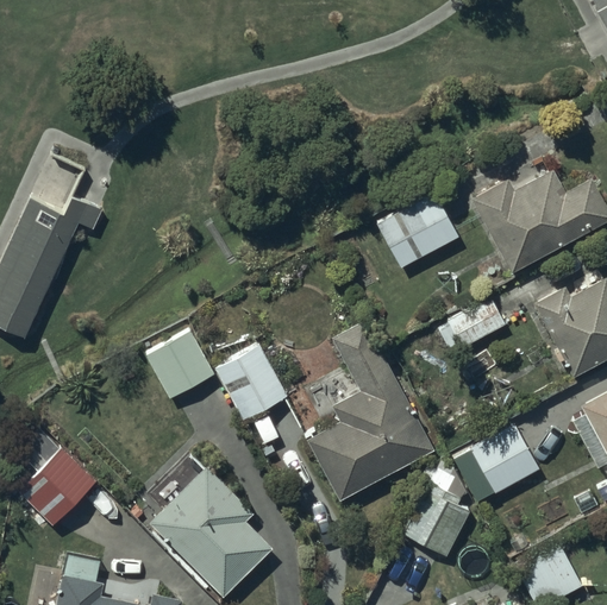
[(512,272),(606,218),(606,208),(589,177),(564,191),(552,169),(517,189),(509,178),(471,200),(512,272)]
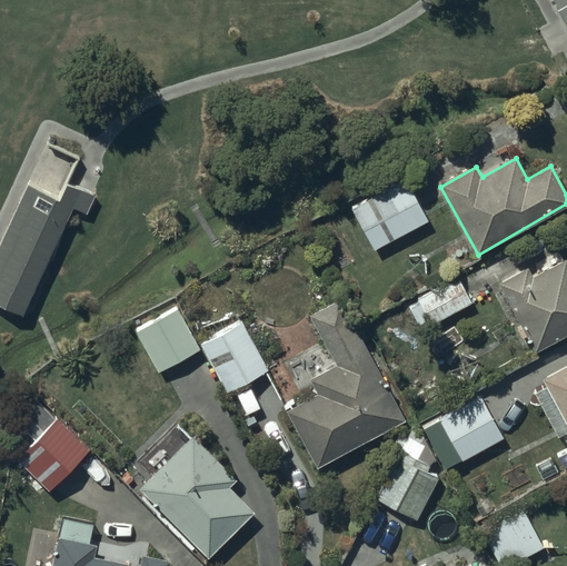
[(374,251),(428,219),(404,178),(349,210),(374,251)]
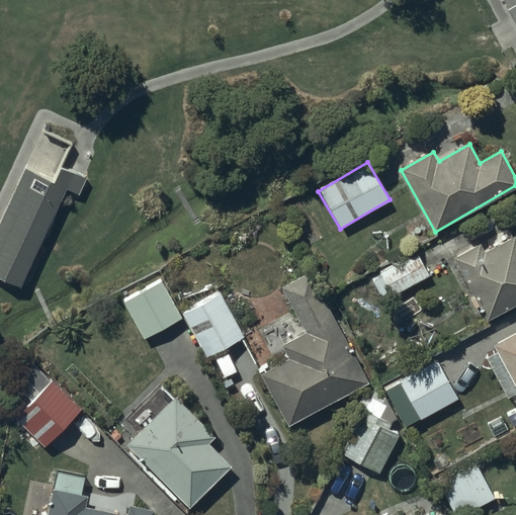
[(55,182),(27,169),(0,227),(0,275),(21,286),(67,189),(80,195),(88,179),(63,167),(55,182)]
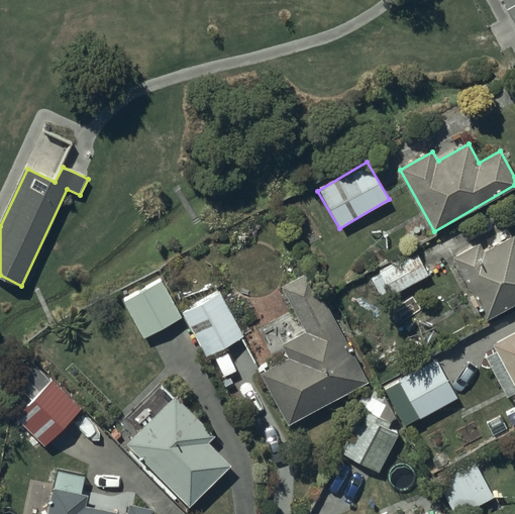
[(486,320),(514,303),(514,237),(513,235),(511,236),(508,230),(484,243),(483,241),(452,259),(475,299),(471,301),(474,306),(477,305),(486,320)]
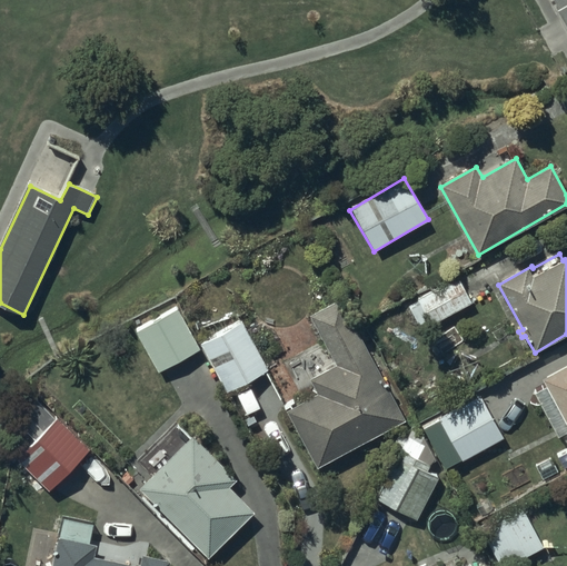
[(431,325),(471,303),(458,277),(417,300),(431,325)]
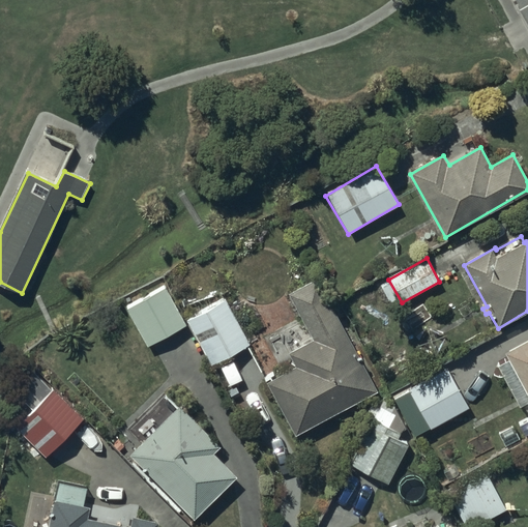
[(316,277),(289,292),(314,340),(290,352),(297,366),(267,381),(296,435),(377,392),(316,277)]
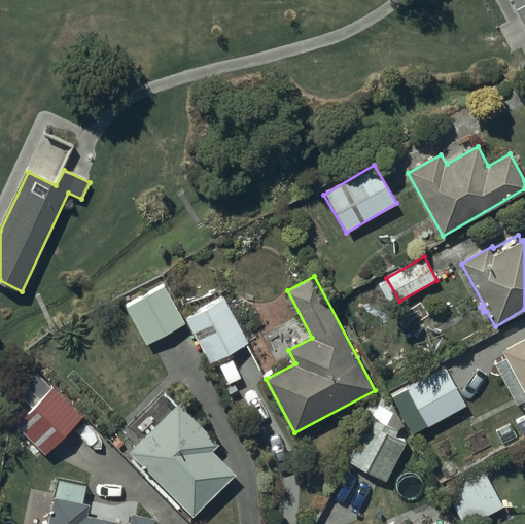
[(167,286),(128,307),(147,346),(187,324),(167,286)]
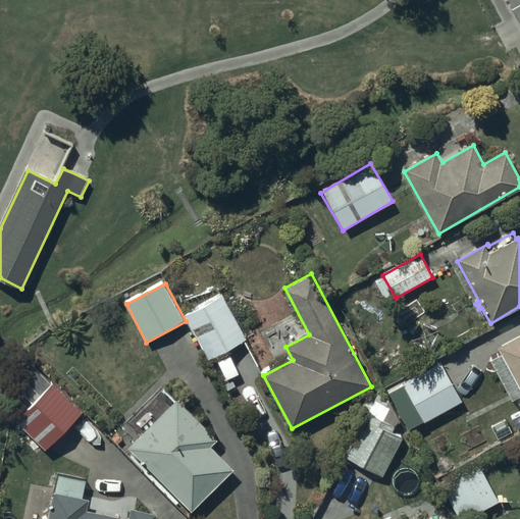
[(247,341),(222,294),(187,313),(211,360),(247,341)]
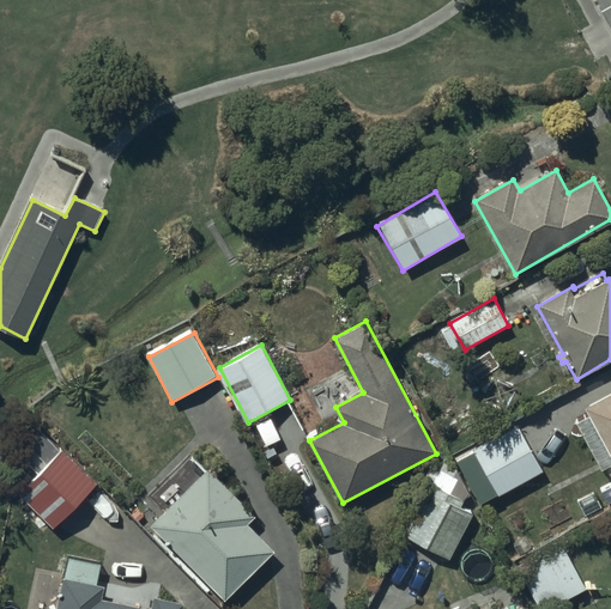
[(587,416),(575,424),(600,472),(609,467),(610,469),(610,391),(582,408),(587,416)]
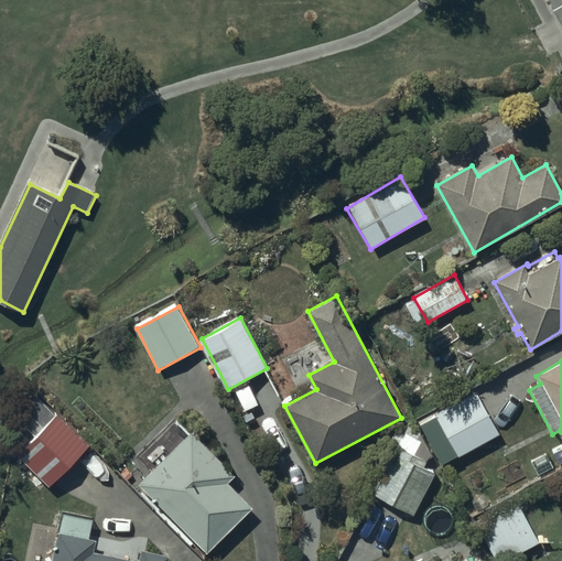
[(458,457),(498,434),(475,392),(419,425),(442,464),(457,455),(458,457)]
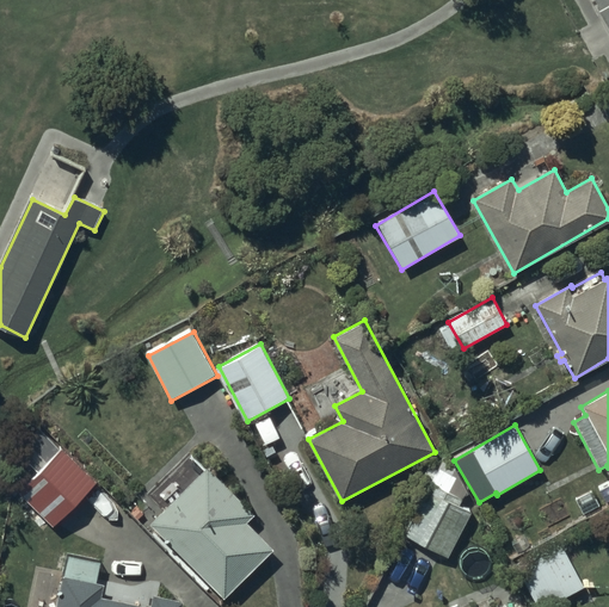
[(55,528),(102,479),(65,445),(61,448),(40,427),(26,463),(38,475),(19,494),(55,528)]
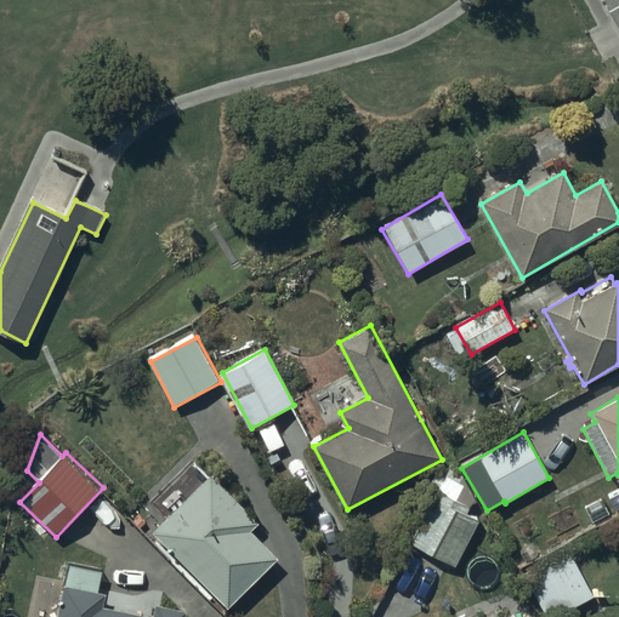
[(230,606),(279,556),(253,530),(259,524),(211,476),(155,533),(230,606)]
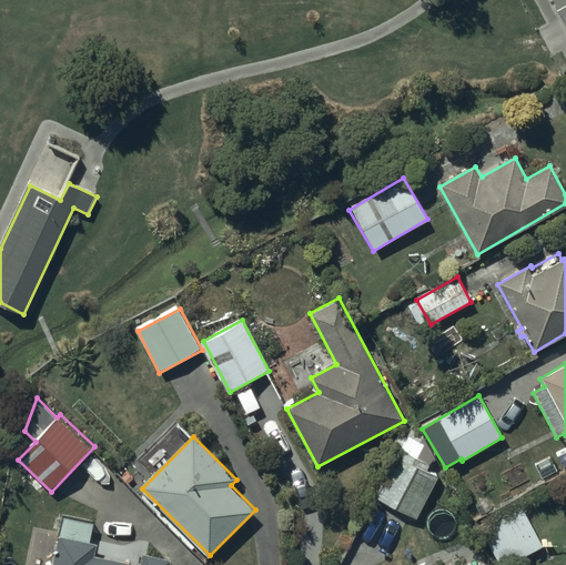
[(565,465),(558,452),(528,466),(536,483),(565,468),(565,465)]
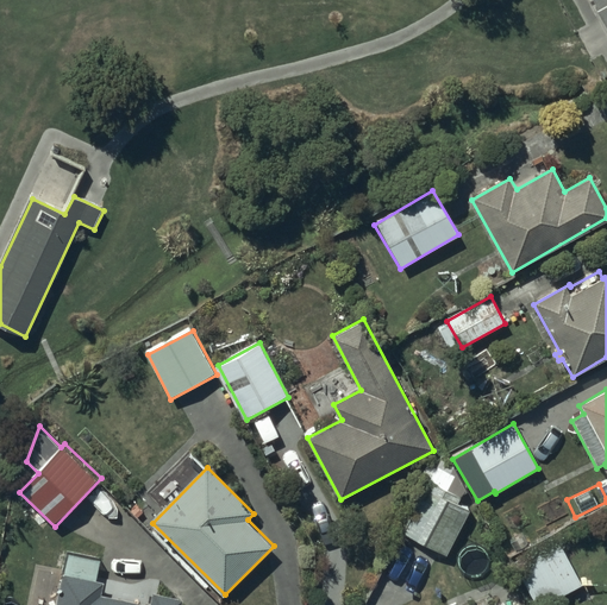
[(469,515),(426,491),(402,533),(446,556),(469,515)]
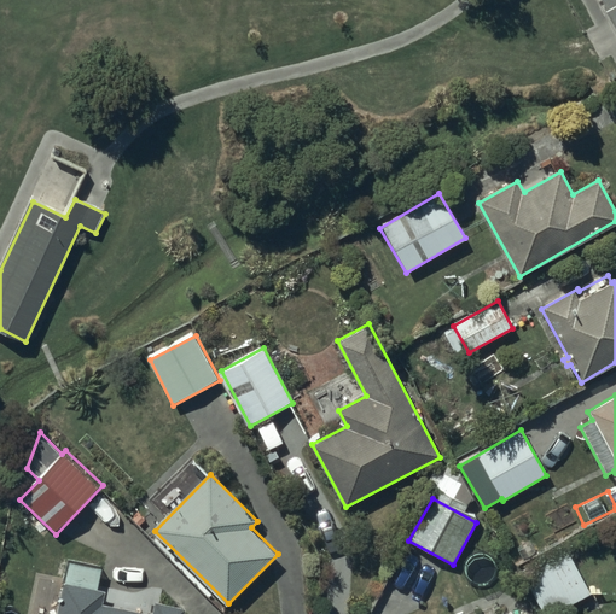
[(557,613),(592,594),(565,547),(523,571),(546,613),(557,613)]
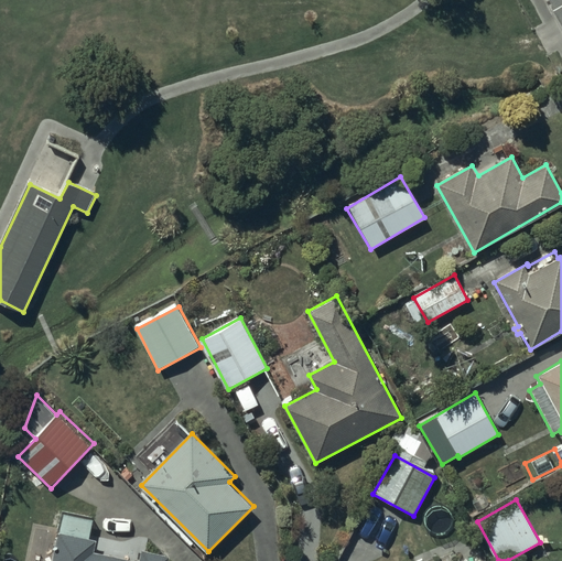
[(169,560),(170,556),(142,550),(140,560),(134,560),(94,552),(96,540),(89,538),(93,520),(65,515),(62,533),(58,533),(53,560),(169,560)]
